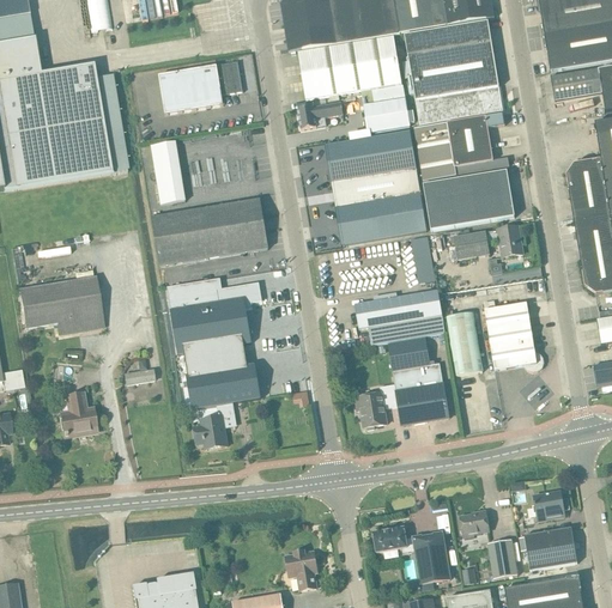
[(23,0),(30,10),(43,0),(23,0)]
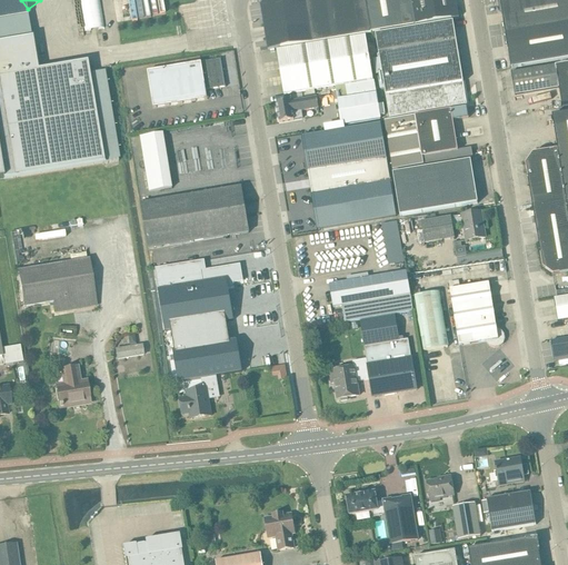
[(300,40),(294,0),(260,0),(259,1),(267,46),(300,40)]
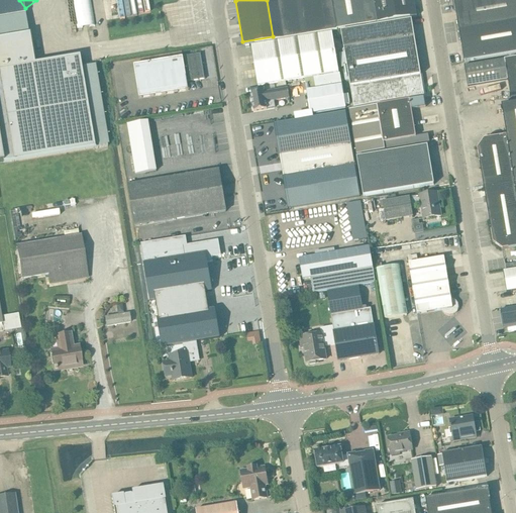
[(267,0),(273,36),(304,31),(299,0),(267,0)]
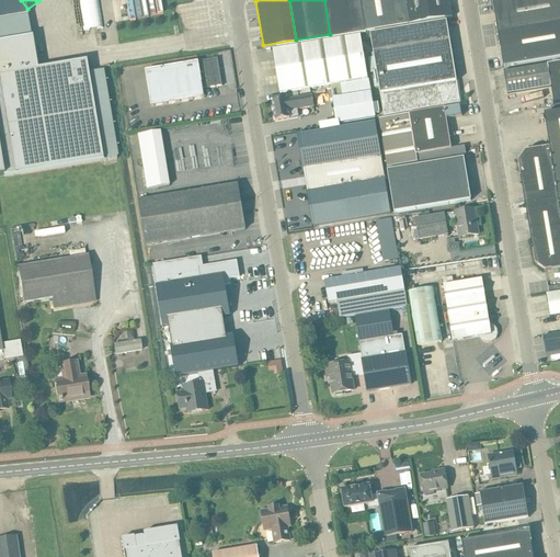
[(324,0),(330,34),(363,29),(358,0),(324,0)]
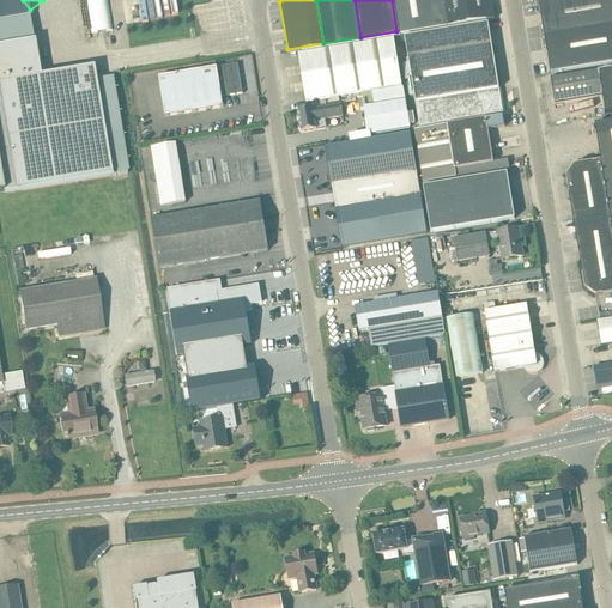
[(392,0),(397,31),(443,24),(438,0),(392,0)]
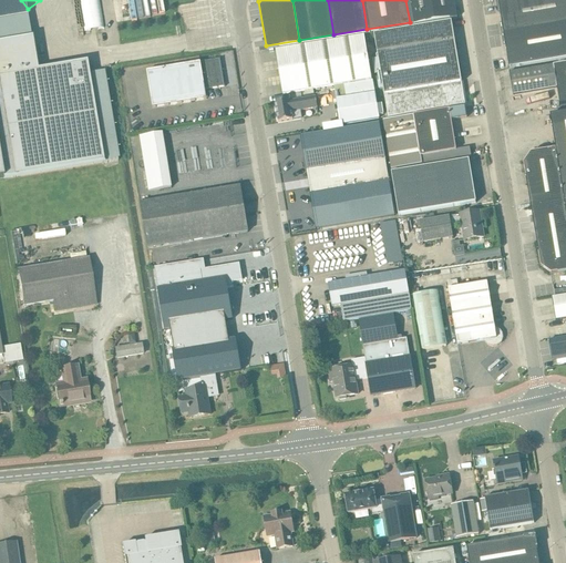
[(405,0),(410,22),(456,14),(454,0),(405,0)]
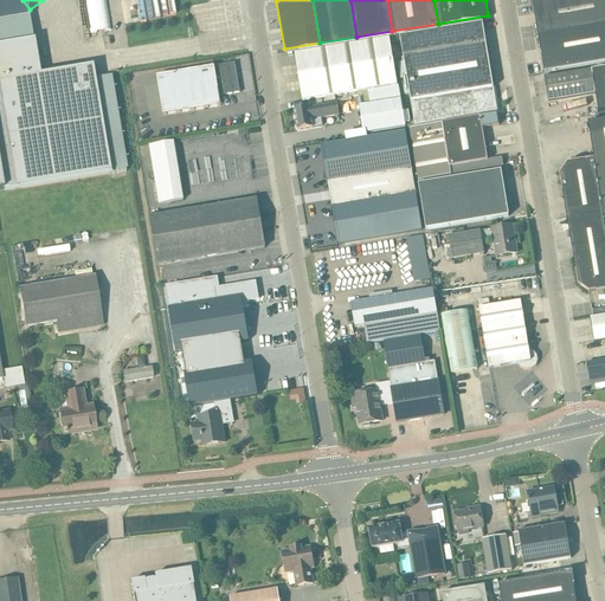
[(532,0),(538,31),(604,19),(604,0),(532,0)]
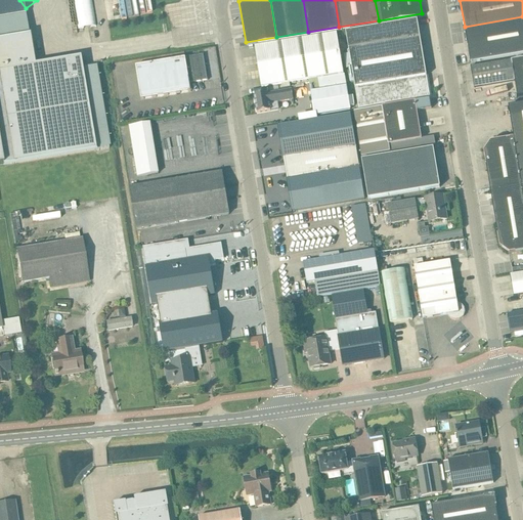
[(24,10),(0,14),(0,148),(2,162),(94,145),(93,145),(80,65),(79,53),(34,61),(28,31),(24,10)]
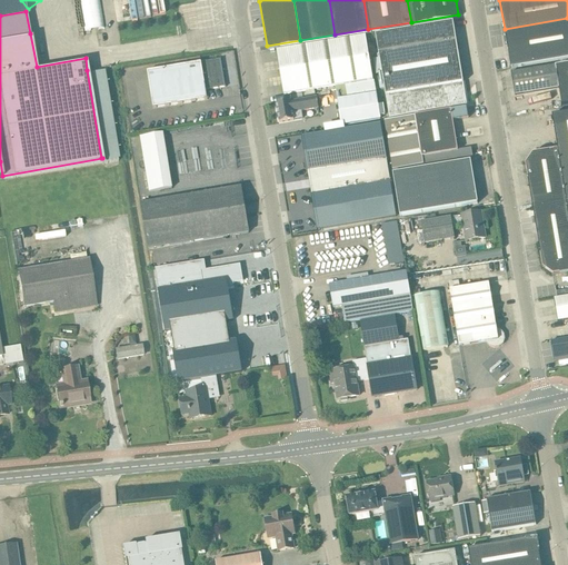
[(388,114),(455,102),(466,101),(465,91),(466,89),(464,88),(452,18),(375,31),(378,49),(388,114)]
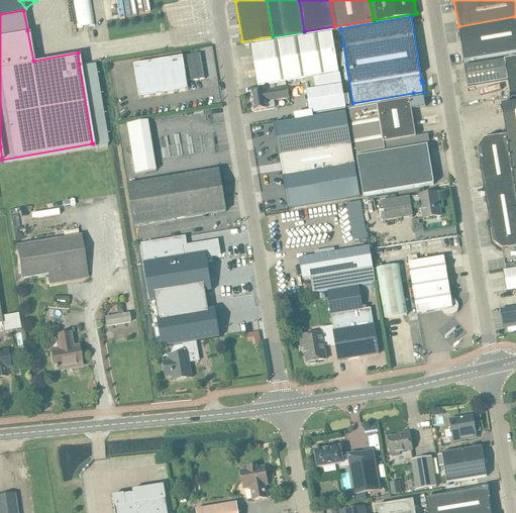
[(515,16),(458,26),(463,58),(515,48),(515,16)]
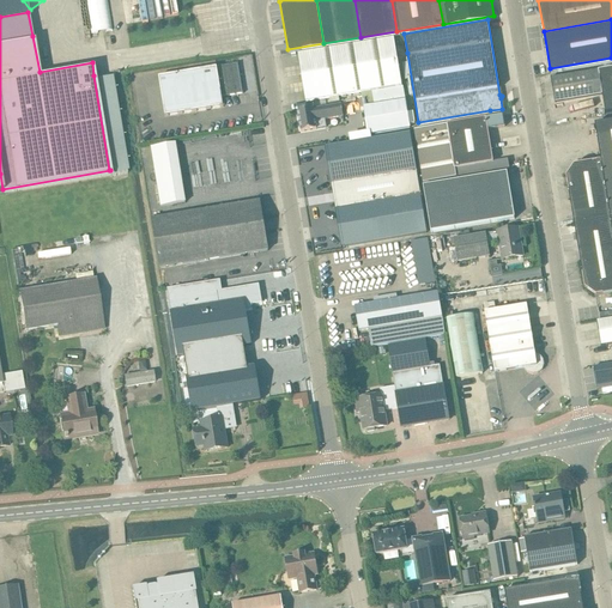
[(297,50),(304,97),(359,89),(361,89),(401,81),(393,34),(297,50)]
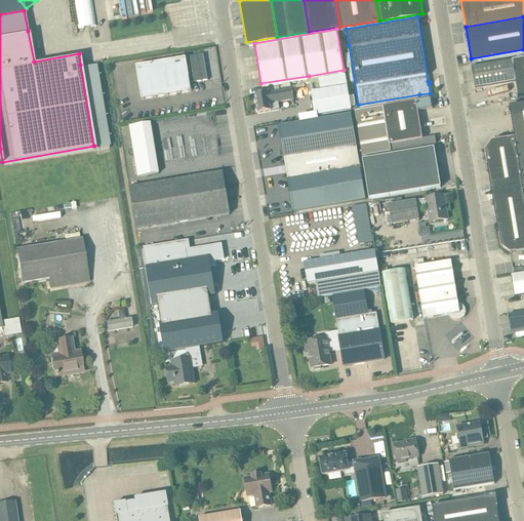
[(189,79),(206,76),(202,51),(135,63),(140,95),(190,87),(189,79)]
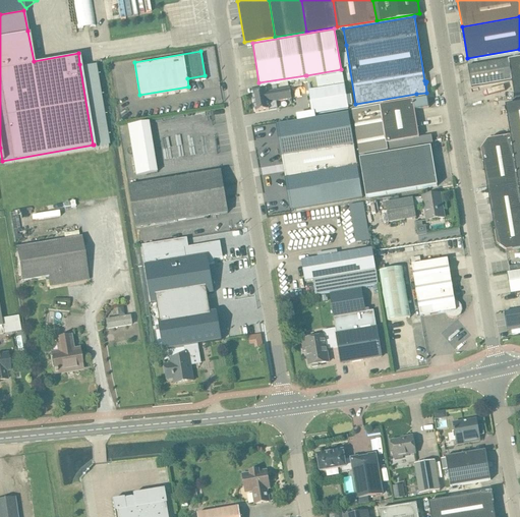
[(514,93),(519,91),(519,54),(467,63),(470,83),(512,76),(514,93)]
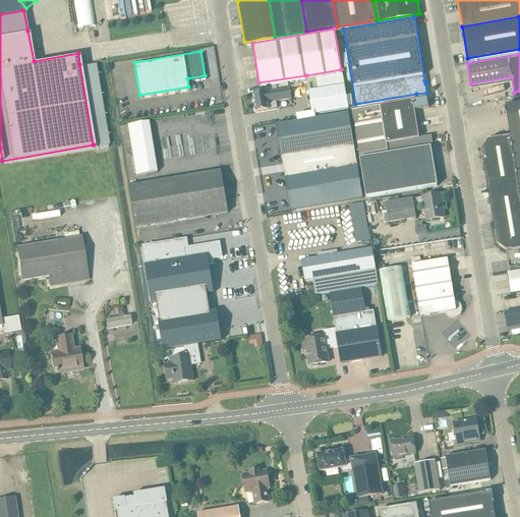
[(306,75),(311,111),(347,105),(341,69),(306,75)]
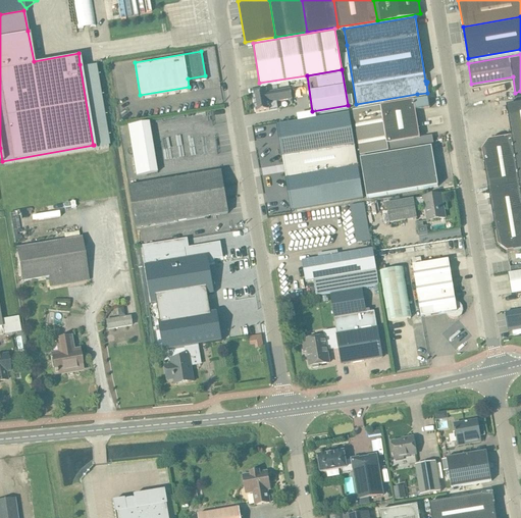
[(295,78),(297,87),(293,88),(294,96),(298,96),(298,97),(305,96),(302,76),(295,78)]
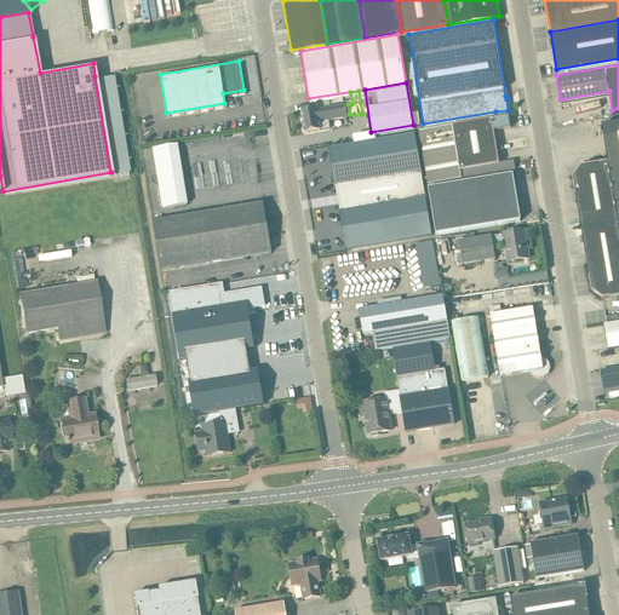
[(347,113),(344,101),(316,105),(315,104),(299,107),(303,130),(330,125),(327,115),(347,113)]
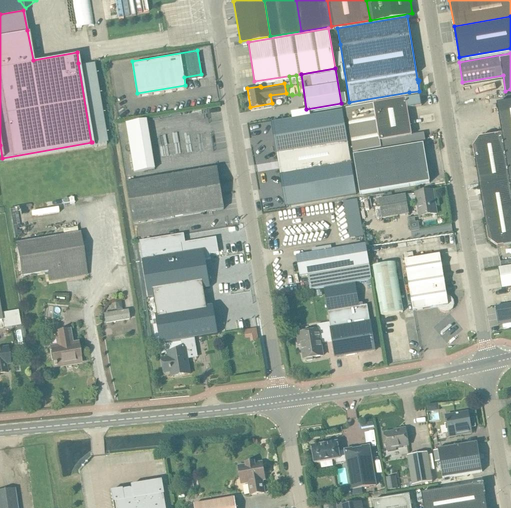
[(352,149),(425,137),(424,129),(411,132),(406,105),(421,102),(419,93),(373,101),(345,106),(352,149)]
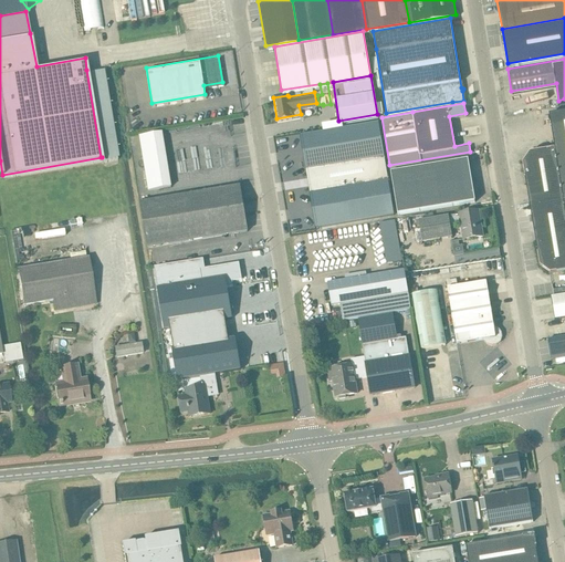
[(530,148),(522,158),(531,210),(564,204),(564,108),(548,112),(554,144),(530,148)]
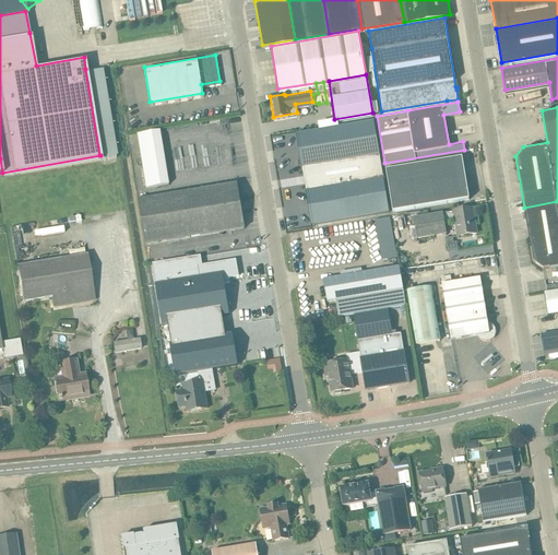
[(372,118),(296,130),(311,221),(388,209),(372,118)]
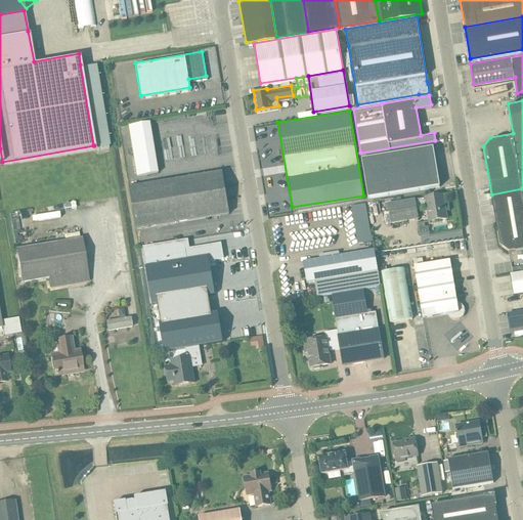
[(155,170),(148,119),(127,121),(133,173),(155,170)]
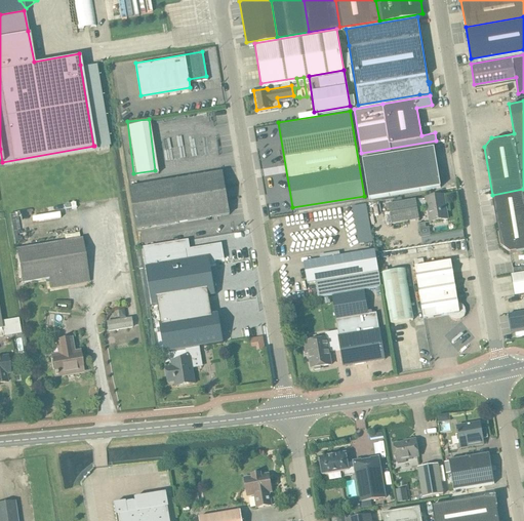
[(434,145),(362,156),(368,196),(440,184),(434,145)]
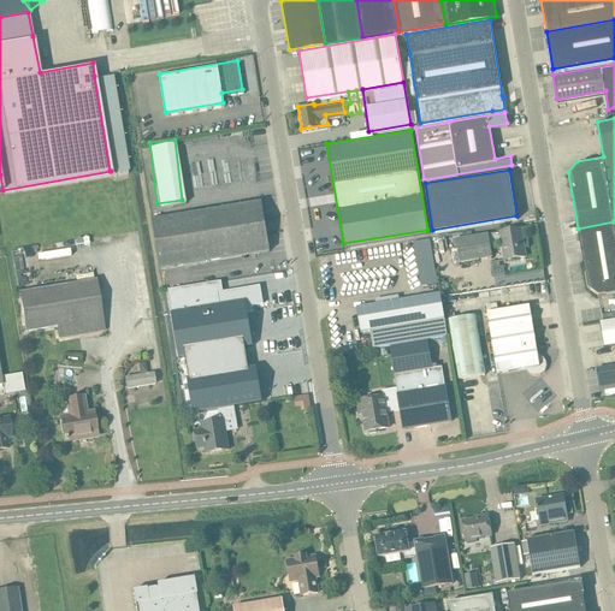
[(260,197),(248,200),(153,215),(161,265),(268,247),(260,197)]
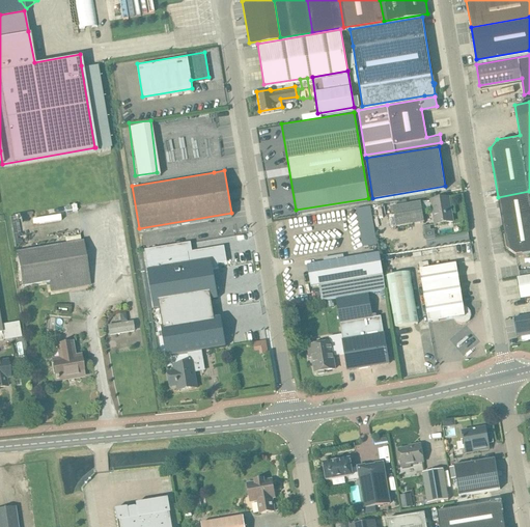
[(529,191),(498,197),(505,245),(515,252),(529,249),(529,191)]
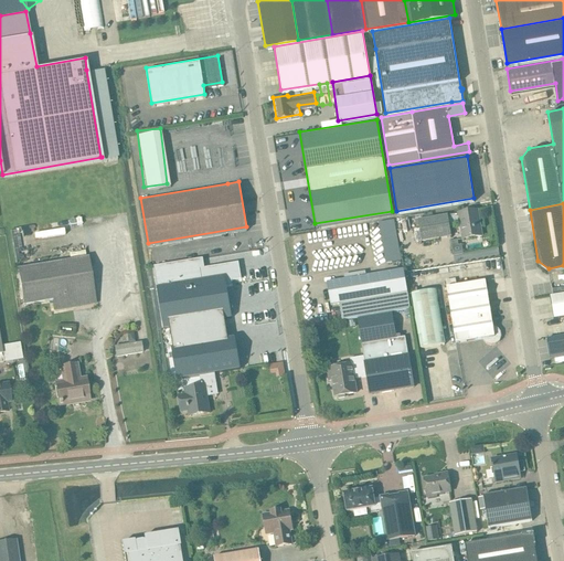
[(419,217),(417,218),(418,224),(419,229),(421,235),(421,237),(423,237),(450,232),(448,222),(459,220),(463,235),(470,234),(481,232),(477,207),(466,209),(458,210),(447,212),(419,217)]
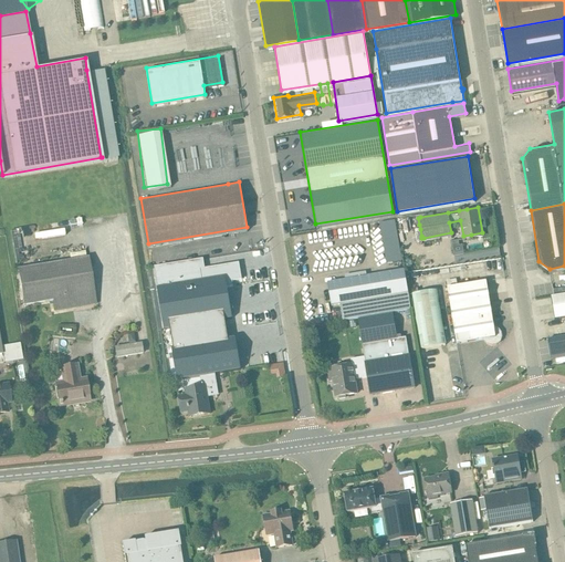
[(458,237),(451,238),(453,251),(463,250),(461,241),(458,241),(458,237)]
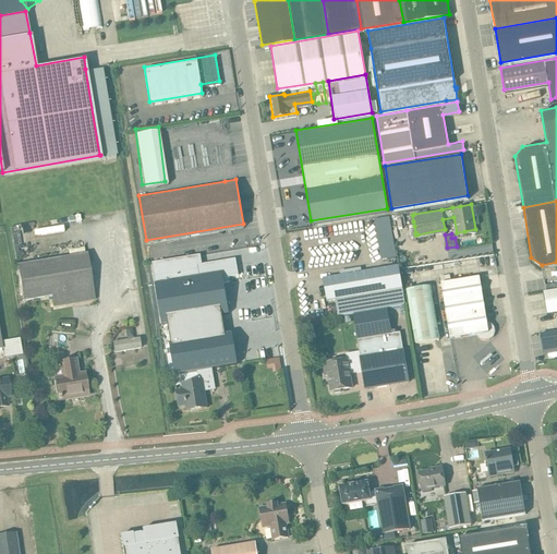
[(52,302),(92,296),(84,250),(16,262),(22,297),(50,291),(52,302)]
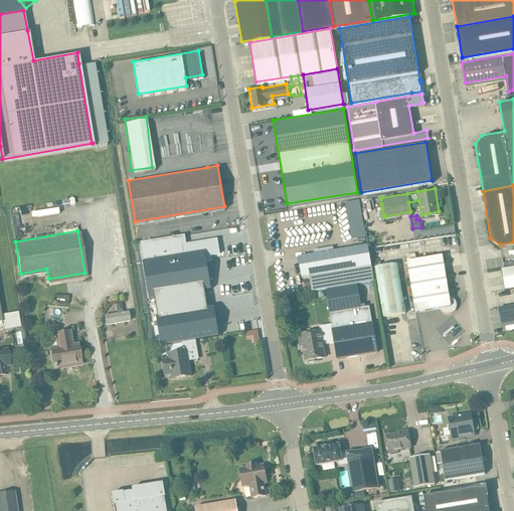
[(217,235),(186,240),(184,231),(140,239),(149,296),(199,288),(209,286),(205,258),(211,257),(210,252),(219,250),(217,235)]
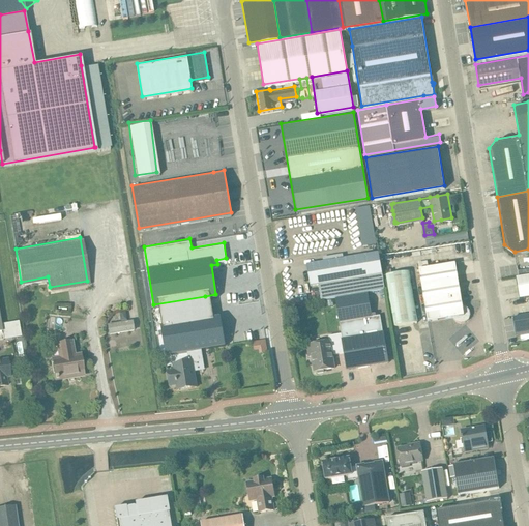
[(316,260),(306,262),(310,283),(318,281),(320,297),(330,295),(384,286),(378,249),(343,255),(342,251),(326,254),(327,258),(316,260)]
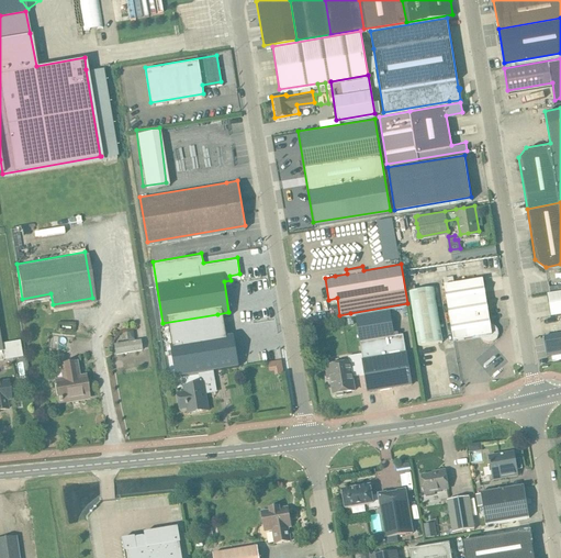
[(497,331),(496,326),(493,323),(491,322),(490,322),(482,276),(444,282),(452,338),(480,333),(483,337),(487,339),(492,338),(495,335),(497,331)]
